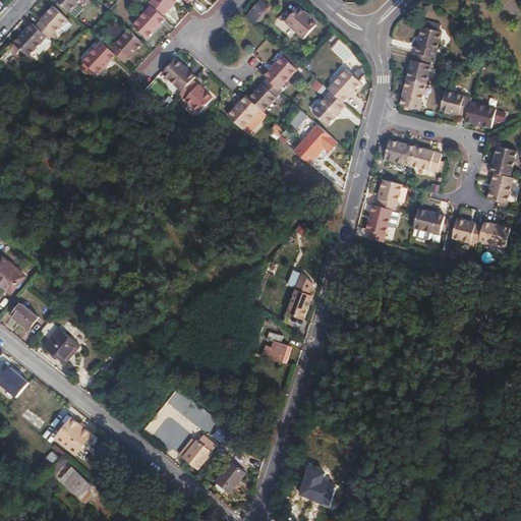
[(56,0),(70,13),(82,0),(56,0)]
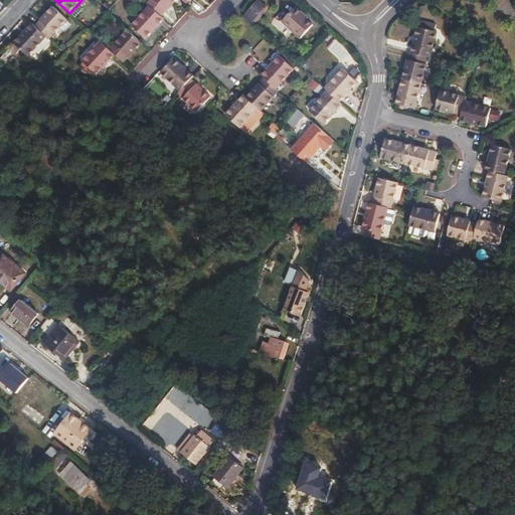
[(162,17),(177,0),(150,0),(148,3),(151,6),(162,17)]
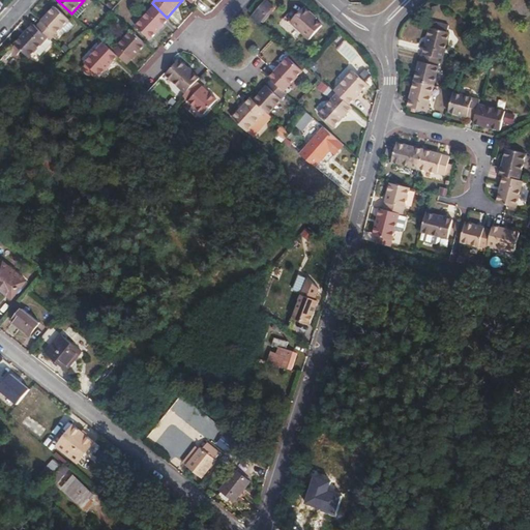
[(270,10),(262,4),(251,18),(259,24),(270,10)]
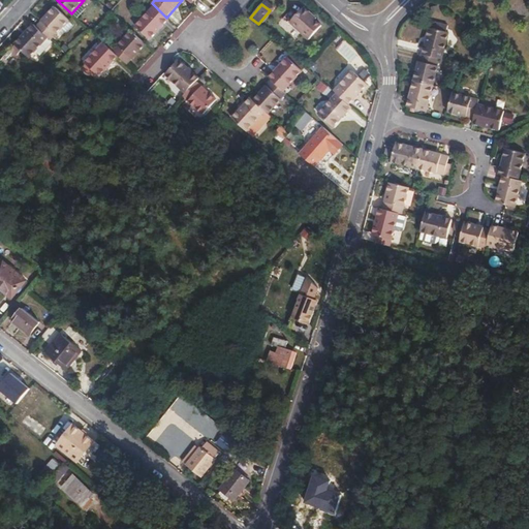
[(306,13),(307,10),(300,4),(285,19),(308,40),(320,27),(310,18),(306,13)]
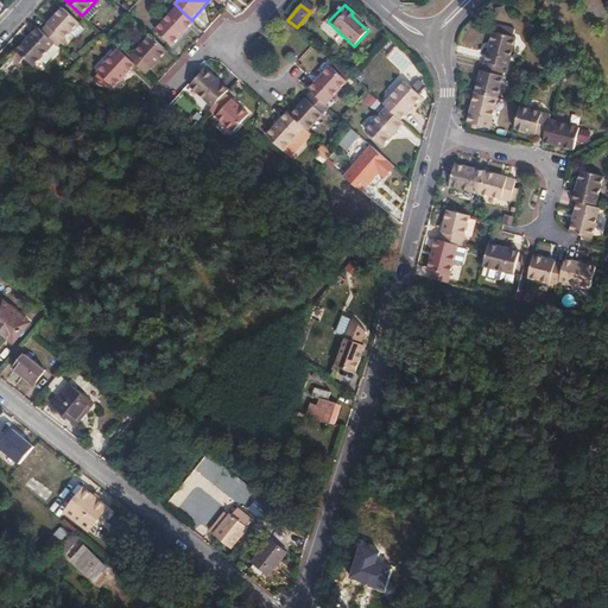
[(195,23),(191,20),(178,7),(156,31),(172,46),(195,23)]
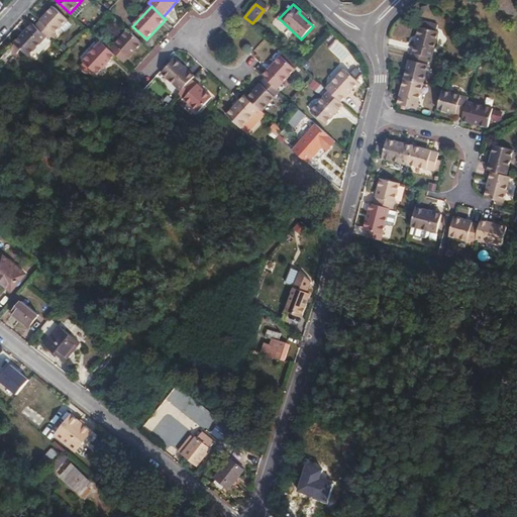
[(54,7),(36,26),(47,37),(50,40),(69,20),(54,7)]
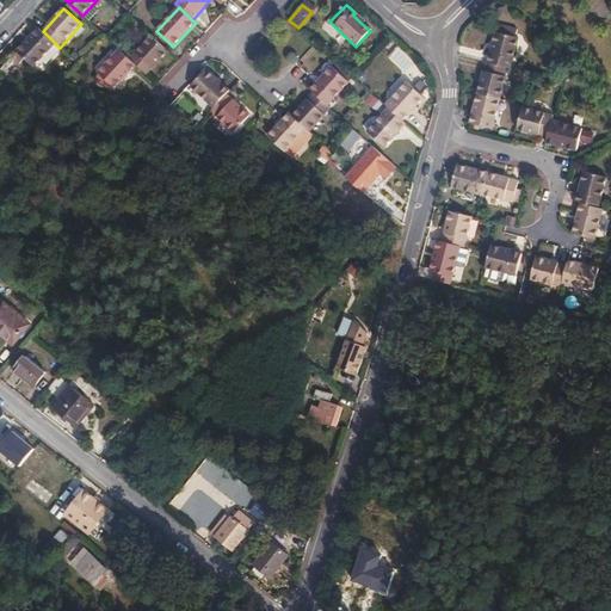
[(498,34),(491,63),(508,68),(513,69),(520,38),(517,38),(519,31),(508,28),(507,36),(503,35),(498,34)]
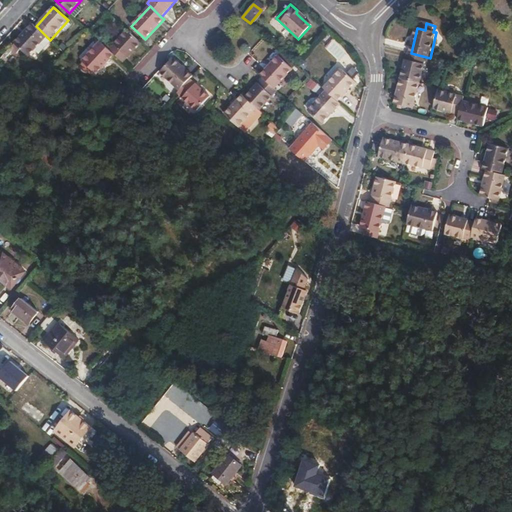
[(36,26),(33,24),(15,43),(29,57),(34,51),(47,37),(36,26)]
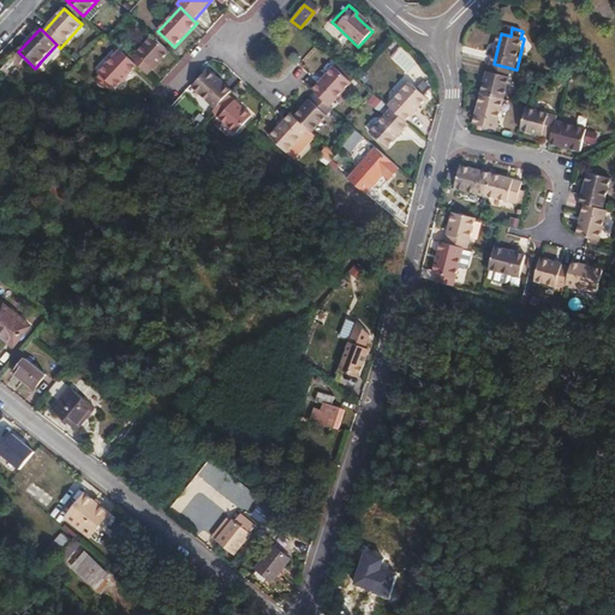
[(138,66),(149,76),(171,52),(154,36),(132,60),(138,66)]
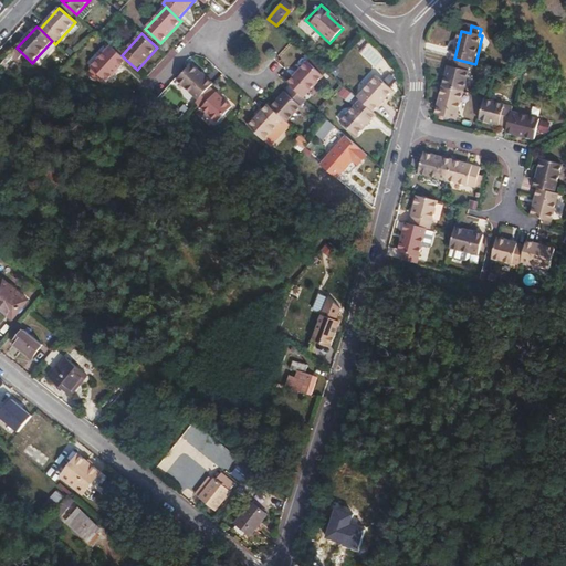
[(43,61),(58,45),(55,44),(52,41),(38,56),(43,61)]
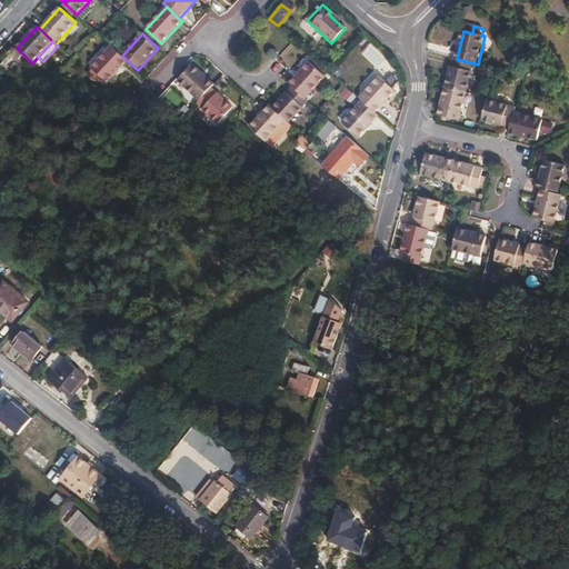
[(108,82),(128,61),(122,56),(112,47),(92,68),(108,82)]
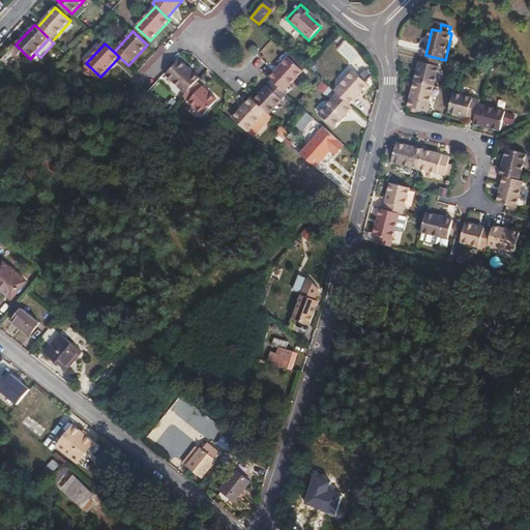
[(425,55),(422,54),(415,80),(415,81),(435,86),(441,59),(425,55)]
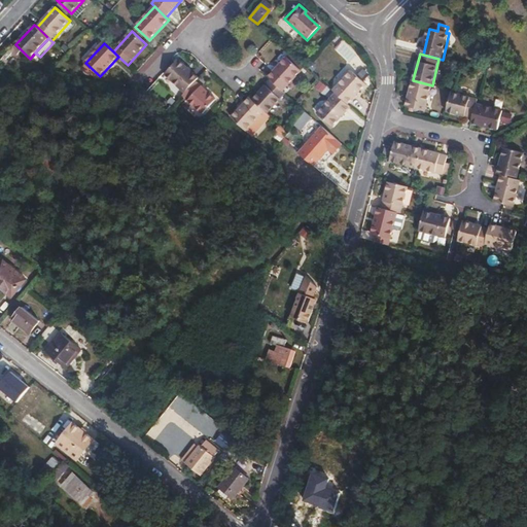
[(287,59),(269,77),(272,80),(283,91),(301,71),(287,59)]
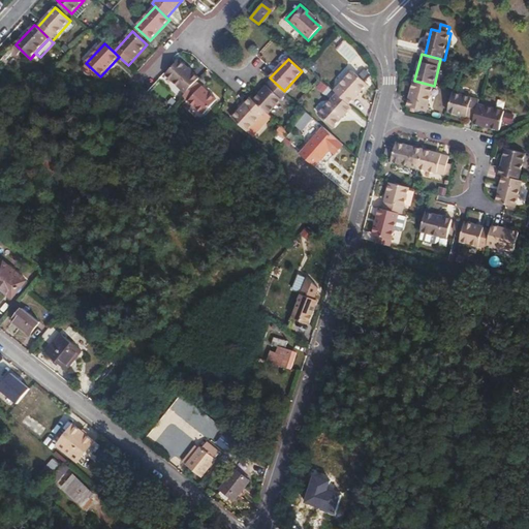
[(196,82),(198,79),(180,60),(165,75),(185,94),(196,82)]
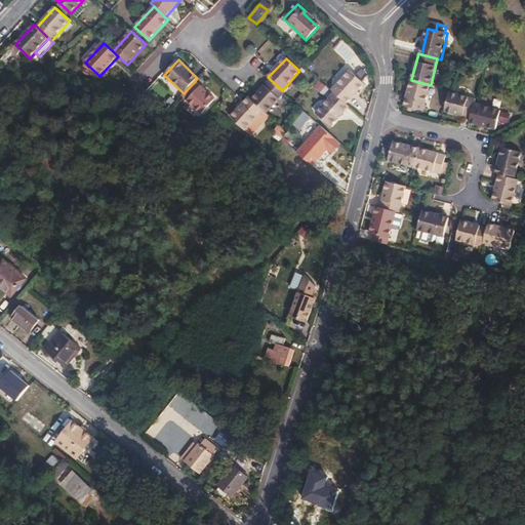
[(332,90),(335,93),(347,104),(365,84),(351,71),(332,90)]
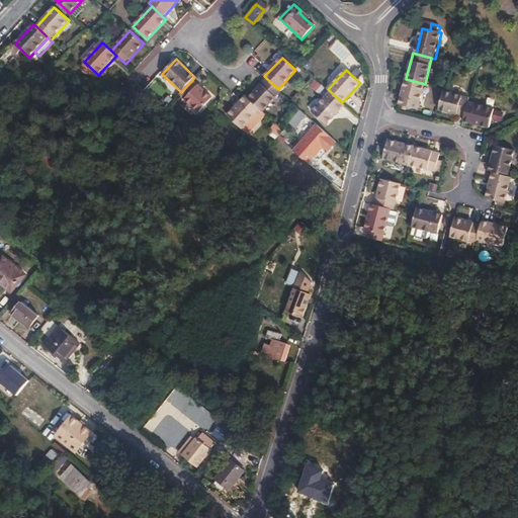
[(278,89),(267,79),(249,99),(260,109),(263,112),(281,92),(278,89)]
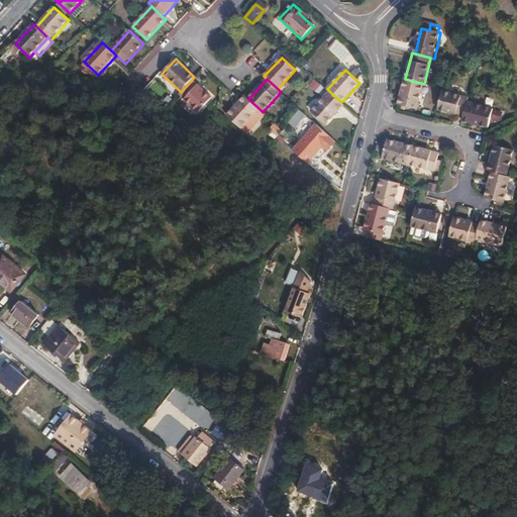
[(405,79),(399,104),(418,109),(424,84),(405,79)]
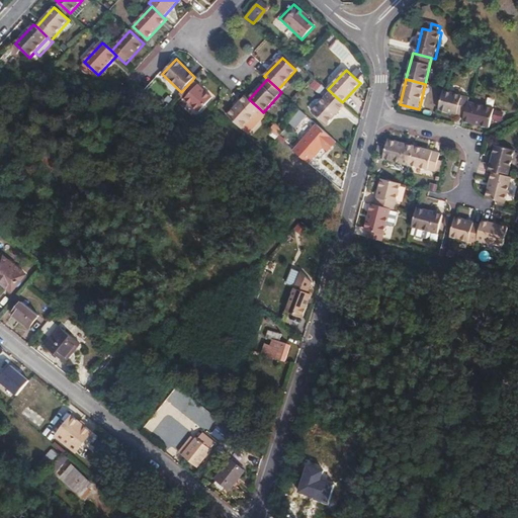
[(181,92),(179,94),(198,112),(211,98),(192,80),(181,92)]
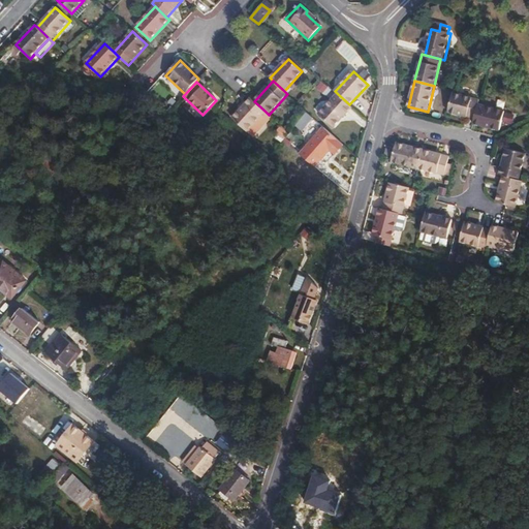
[(478,104),(479,99),(453,92),(447,112),(474,119),(478,104)]
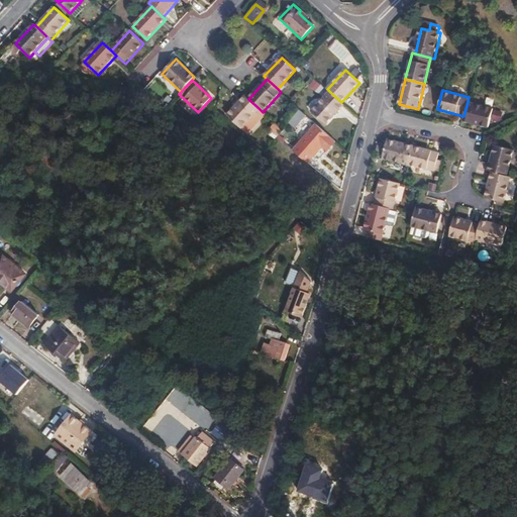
[(326,124),(344,105),(341,102),(330,92),(311,111),(326,124)]
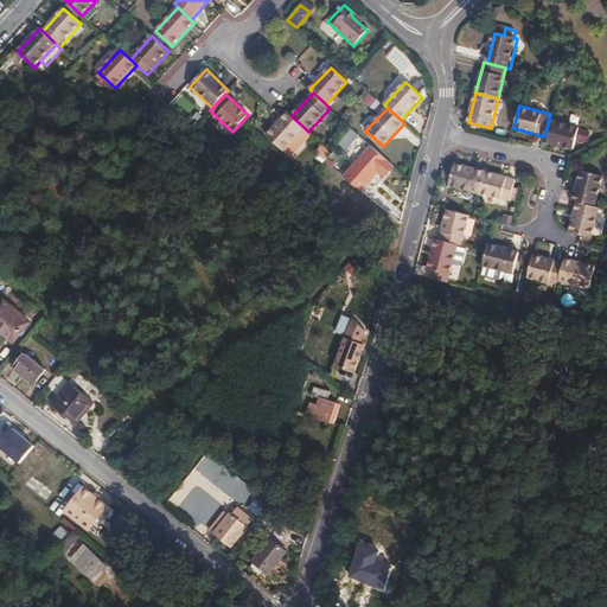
[(292,116),(289,113),(267,136),(283,152),(305,128),(292,116)]
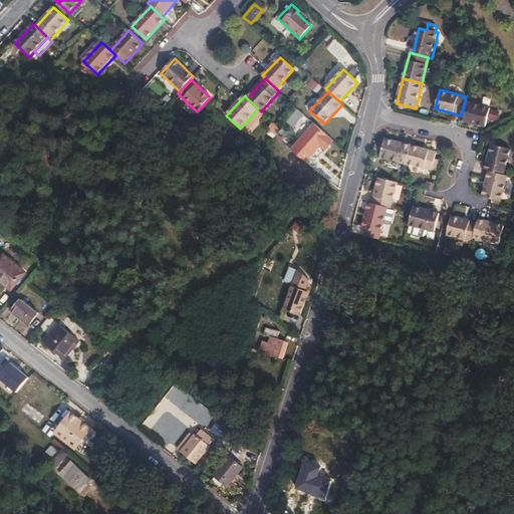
[(490,107),(465,101),(461,115),(460,119),(486,125),(490,107)]
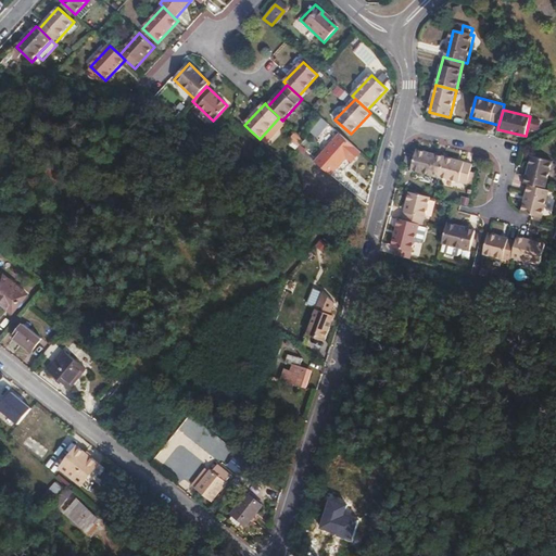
[(328,125),(321,119),(311,133),(318,138),(328,125)]
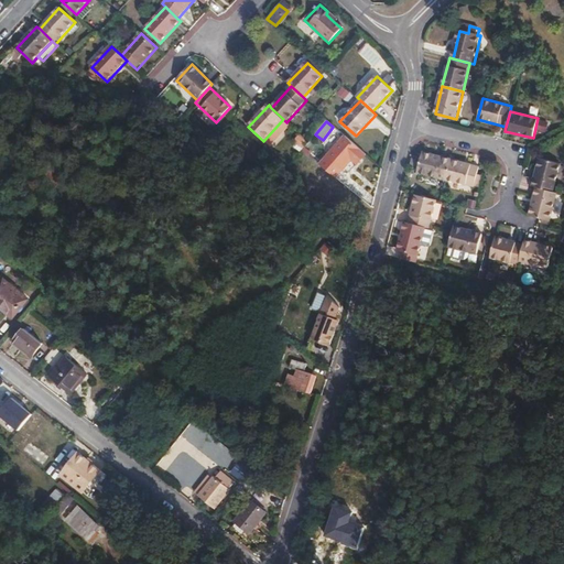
[(357,164),(366,154),(346,137),(321,165),(336,177),(351,160),(357,164)]
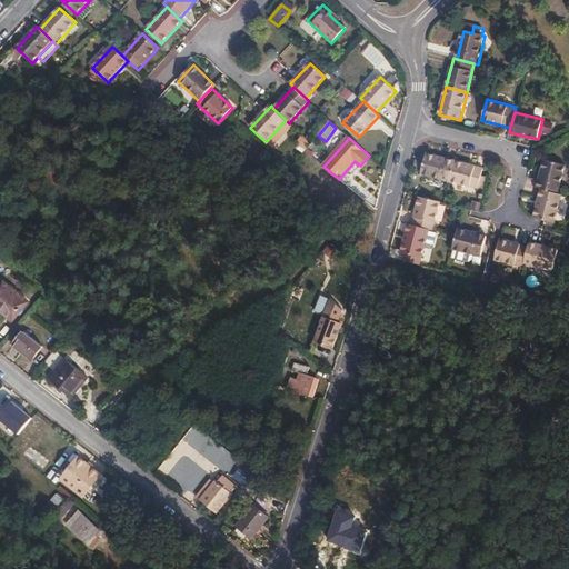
[(422,175),(449,182),(455,161),(427,155),(422,175)]
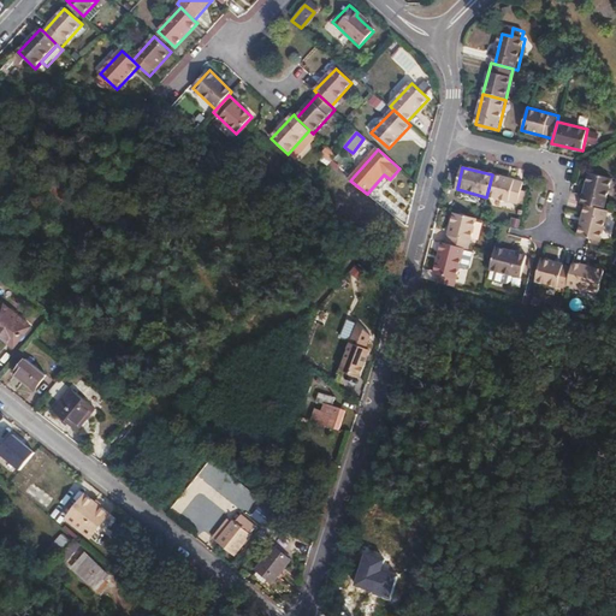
[(590,173),(582,203),(586,205),(604,209),(612,179),(590,173)]
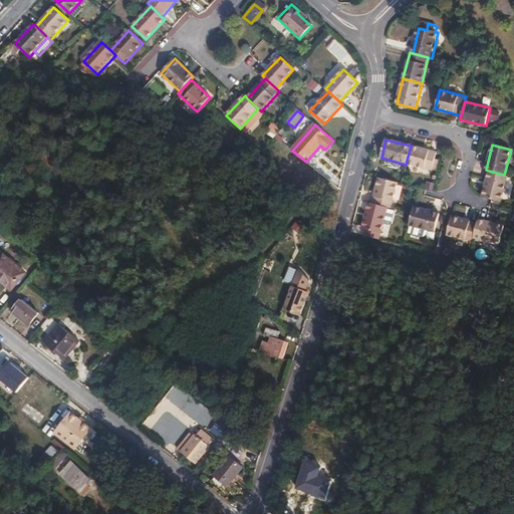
[(411,146),(406,165),(407,165),(432,171),(437,153),(411,146)]
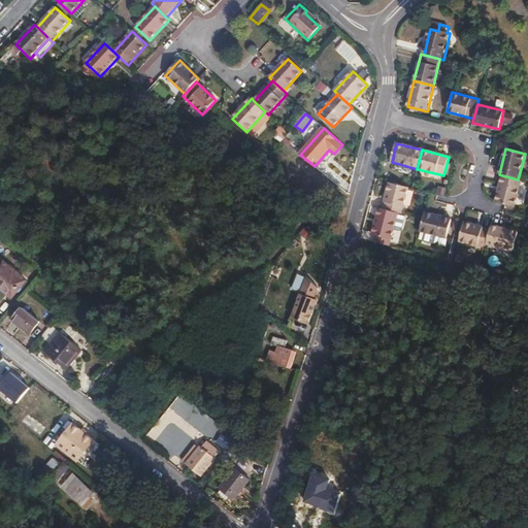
[(515,206),(522,180),(518,179),(502,175),(495,202),(503,204),(515,206)]
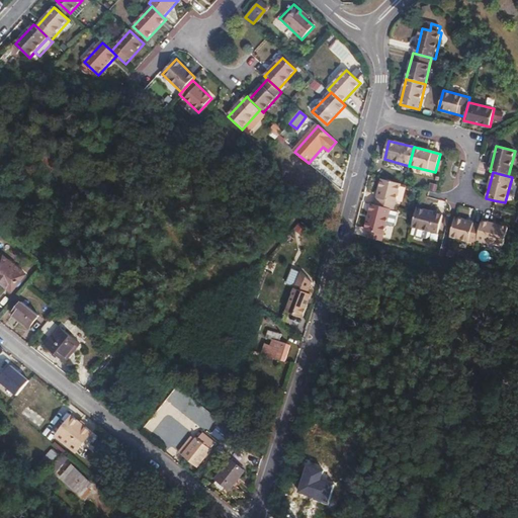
[(376,205),(391,208),(395,209),(402,184),(382,179),(376,205)]
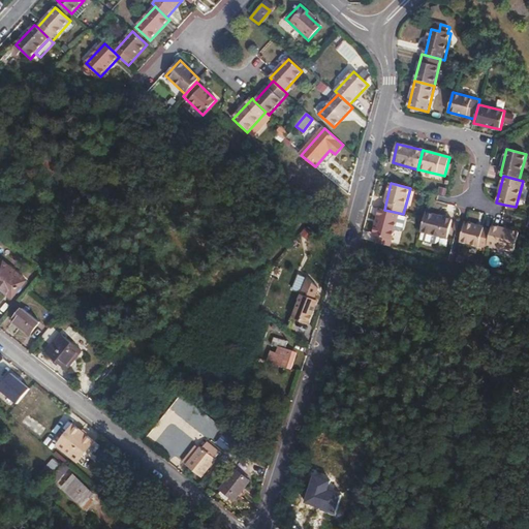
[(384,210),(380,209),(374,236),(393,240),(399,213),(384,210)]
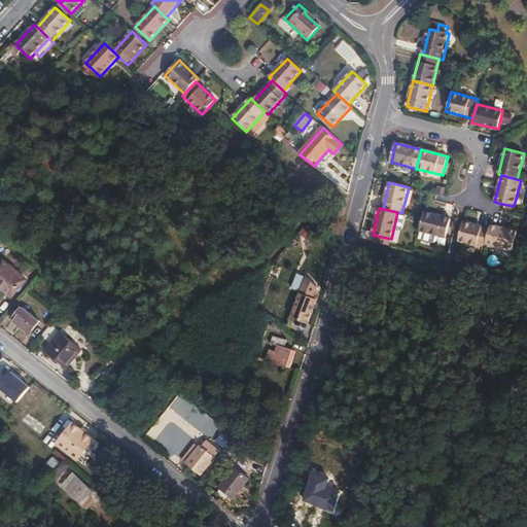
[(424,212),(419,231),(446,238),(451,219),(424,212)]
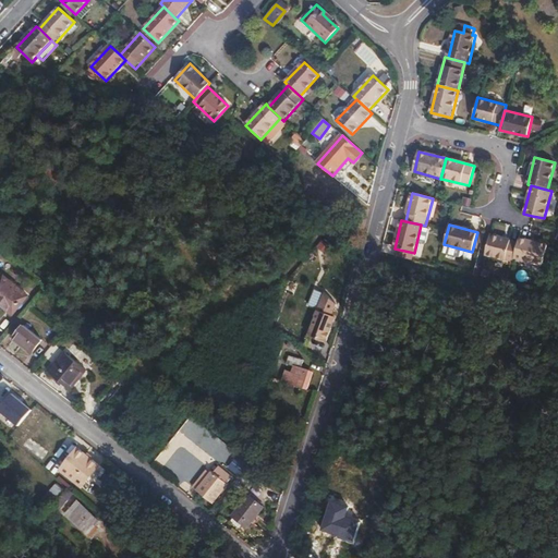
[(490,235),(485,255),(513,263),(514,257),(518,242),(490,235)]
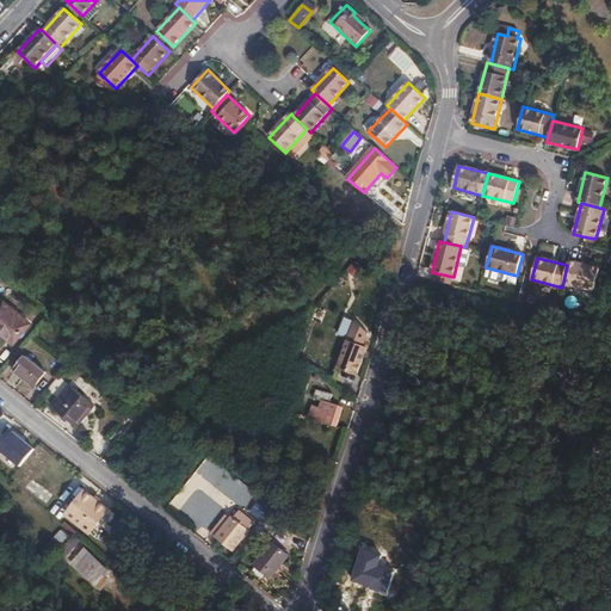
[(567,265),(563,282),(594,290),(599,269),(568,260),(567,265)]
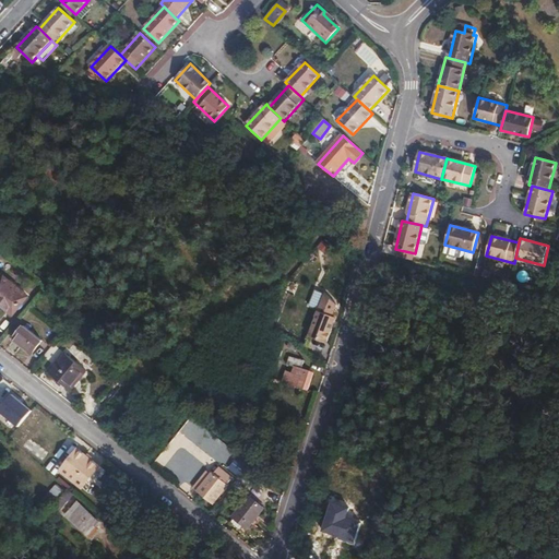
[(325,256),(334,249),(325,239),(317,247),(325,256)]
